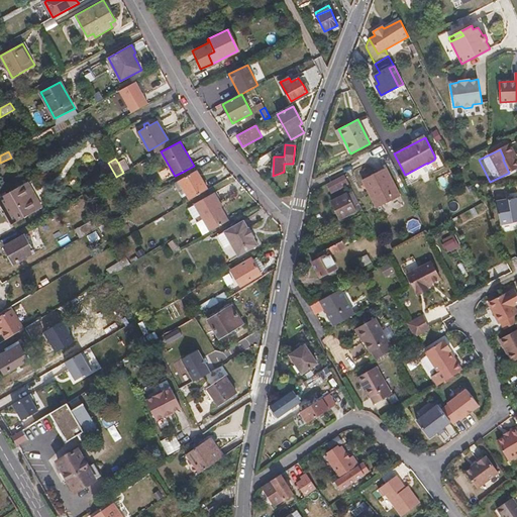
[(123,159),(118,163),(123,173),(129,170),(123,159)]
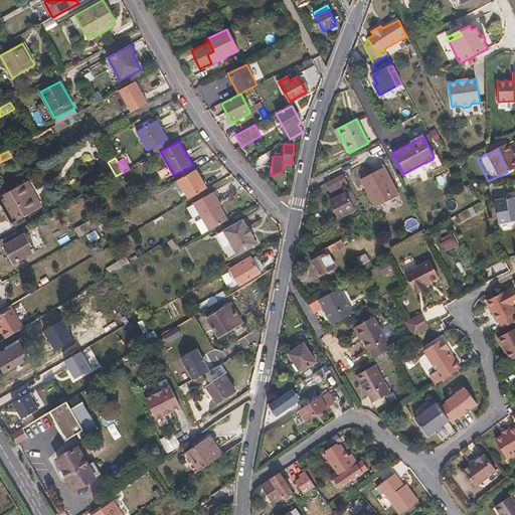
[(100,167),(108,180),(116,176),(108,162),(100,167)]
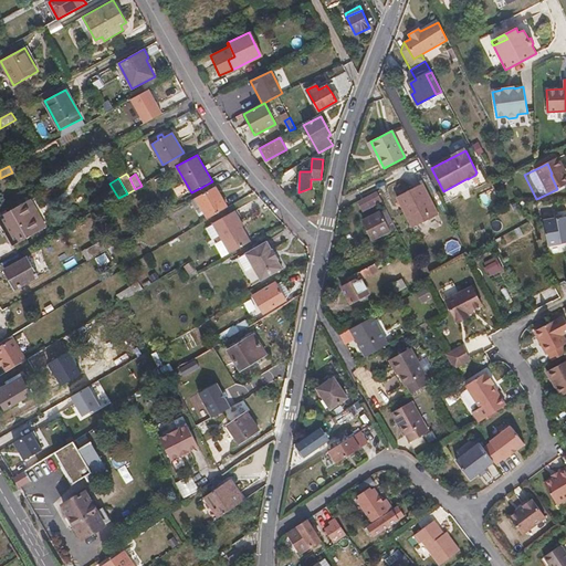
[(206,192),(215,187),(212,181),(202,187),(206,192)]
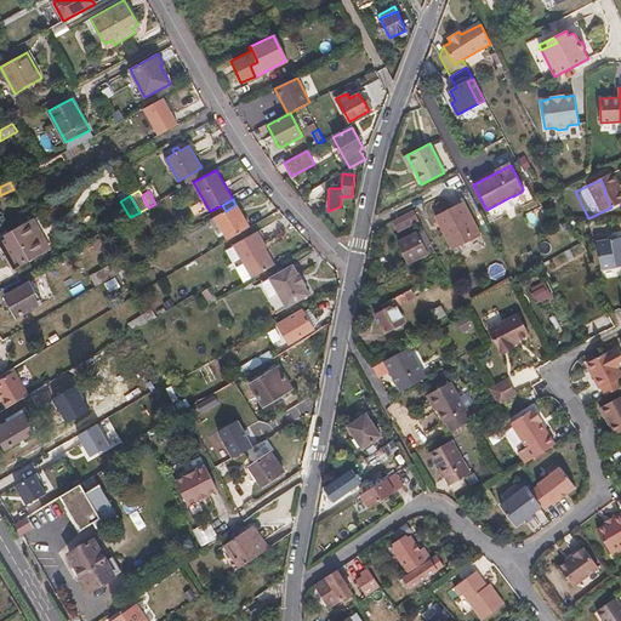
[(462,201),(434,216),(451,250),(480,235),(462,201)]
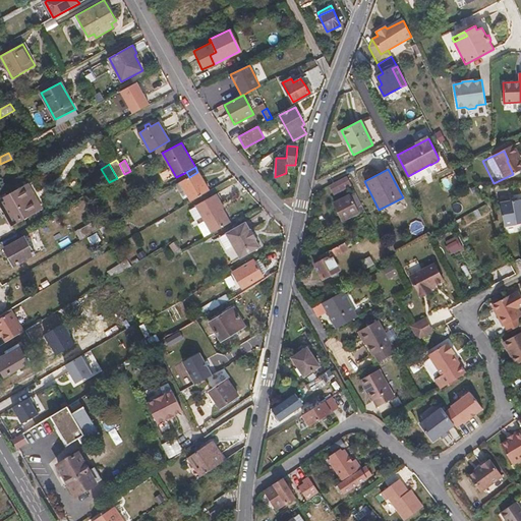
[(180,182),(191,201),(209,191),(197,172),(189,177),(180,182)]
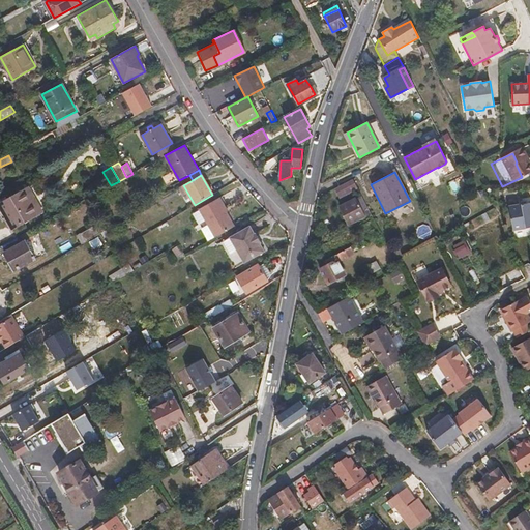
[(352,181),(342,186),(346,194),(356,188),(352,181)]
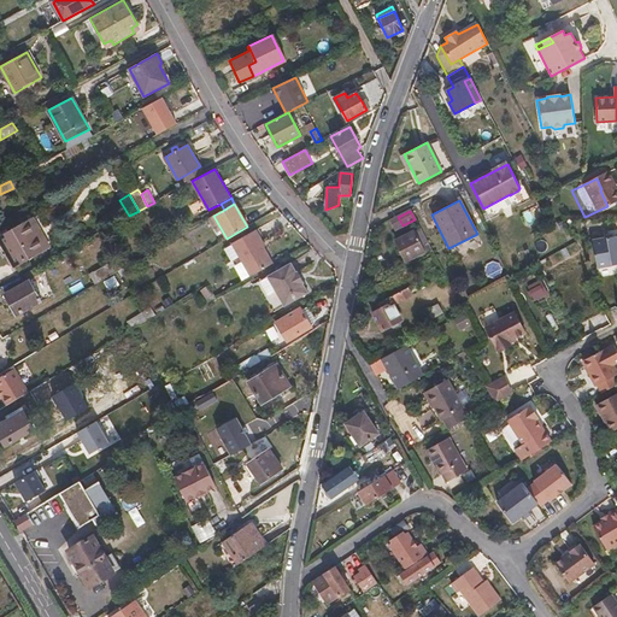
[(34,218),(0,238),(0,241),(15,266),(43,250),(34,233),(40,229),(34,218)]
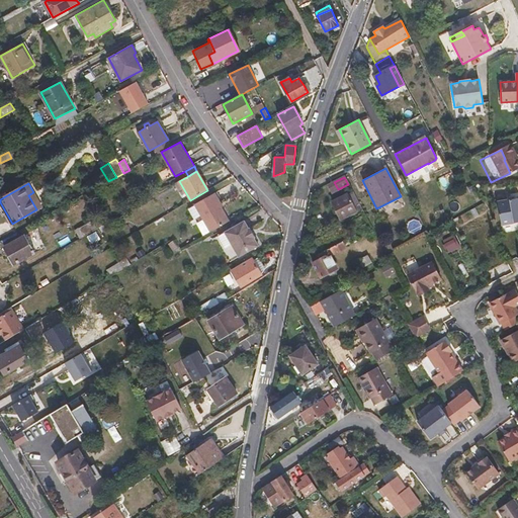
[(340,220),(362,207),(353,191),(332,202),(340,220)]
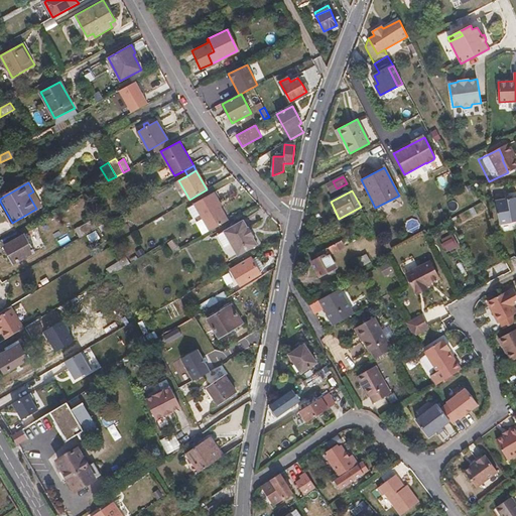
[(42,206),(33,191),(28,195),(36,209),(42,206)]
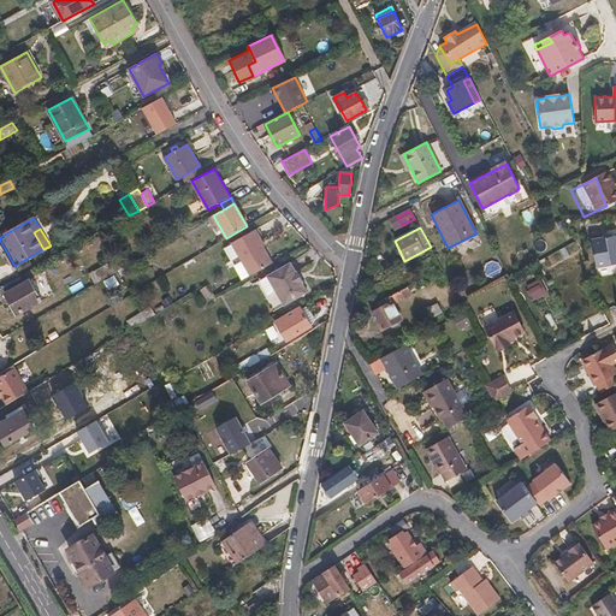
[(227,247),(244,280),(255,274),(268,267),(259,250),(256,247),(259,244),(253,234),(227,247)]
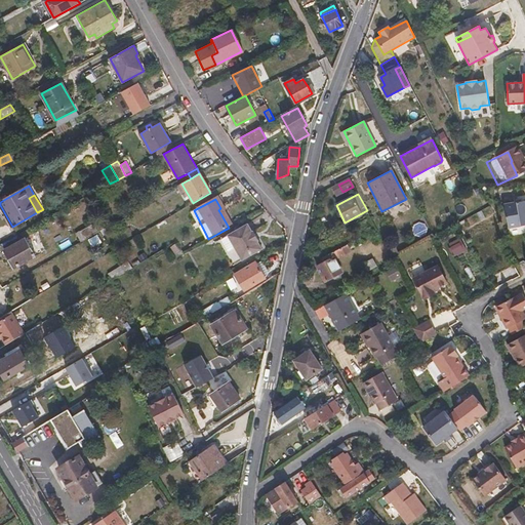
[(524,200),(518,200),(507,202),(510,227),(522,225),(522,227),(524,226),(524,200)]
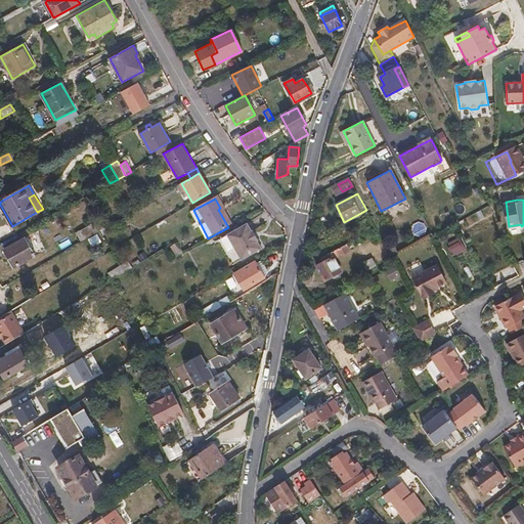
[(81,242),(99,230),(102,228),(95,217),(88,221),(91,225),(77,233),(81,242)]
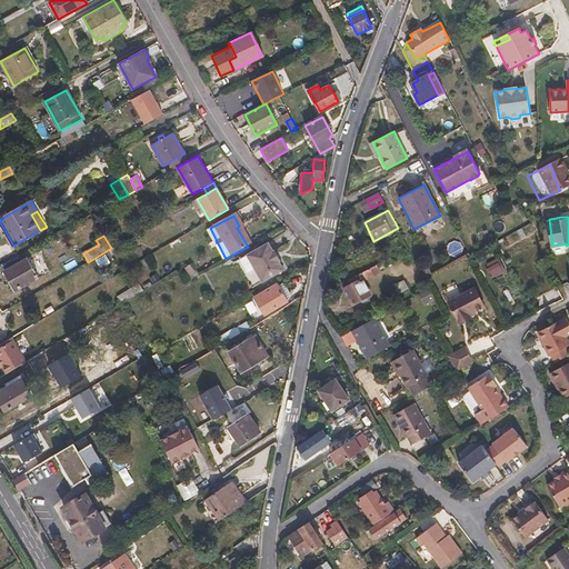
[(267,242),(246,256),(252,269),(261,283),(283,271),(279,263),(280,262),(275,252),(273,252),(267,242)]
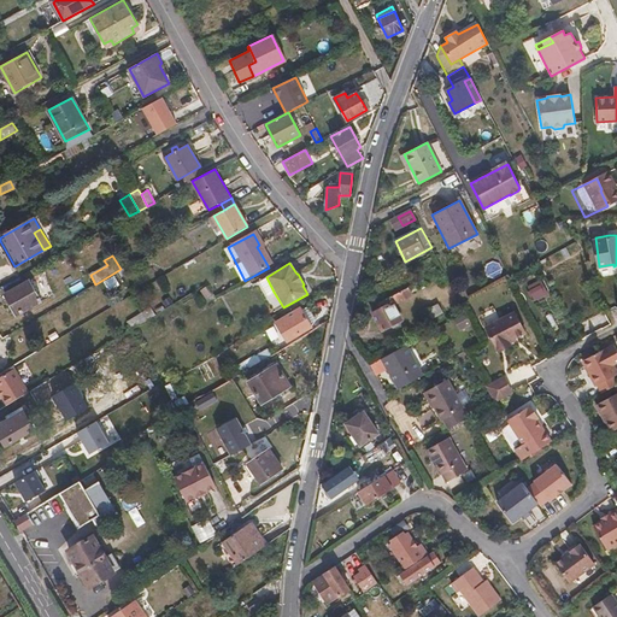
[(259,281),(266,295),(274,292),(266,277),(259,281)]
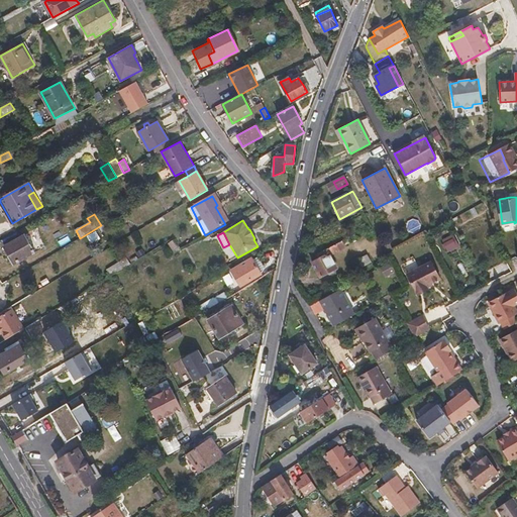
[(460,246),(454,234),(444,239),(446,243),(438,247),(442,255),(460,246)]
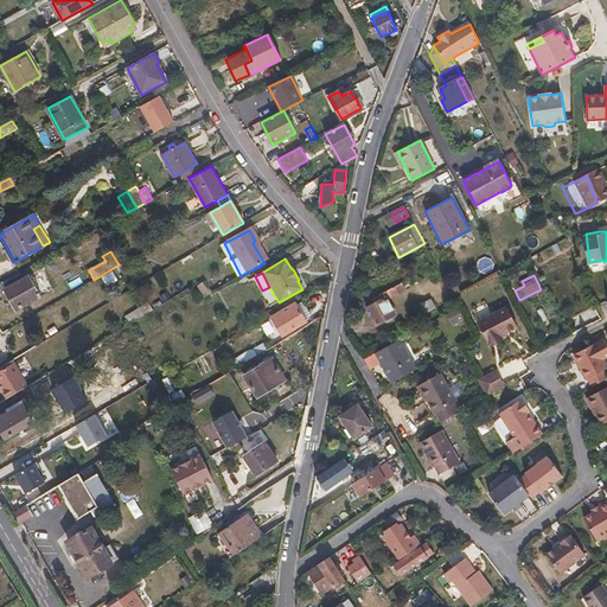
[(39,298),(29,278),(6,289),(17,310),(39,298)]
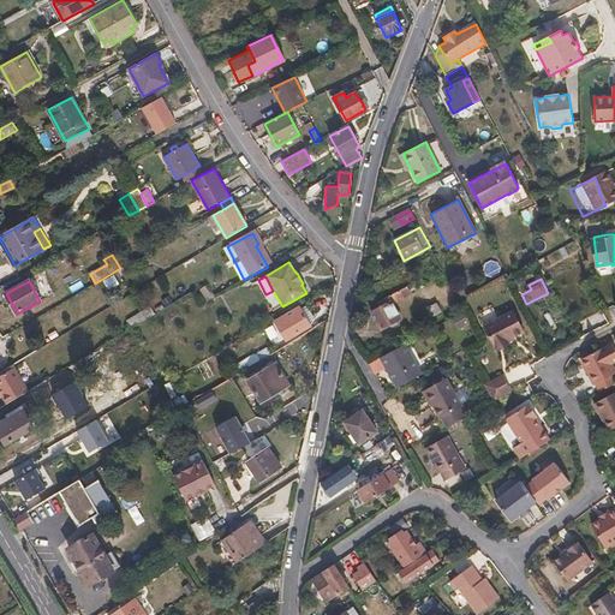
[(417,288),(415,282),(376,303),(378,308),(371,312),(381,329),(400,320),(392,304),(408,296),(407,293),(417,288)]
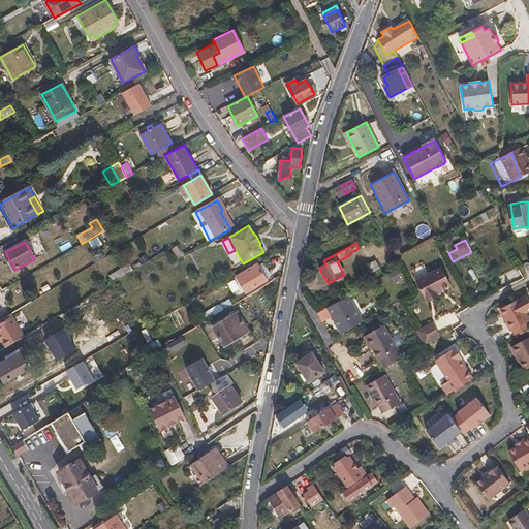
[(177,246),(172,248),(177,256),(181,253),(177,246)]
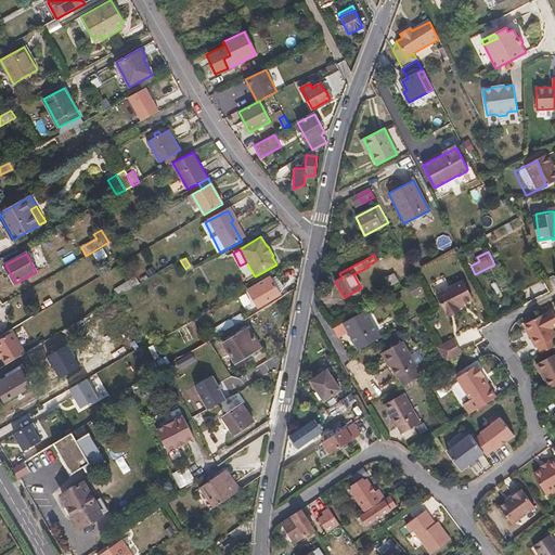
[(394,274),(379,281),(384,289),(398,282),(394,274)]
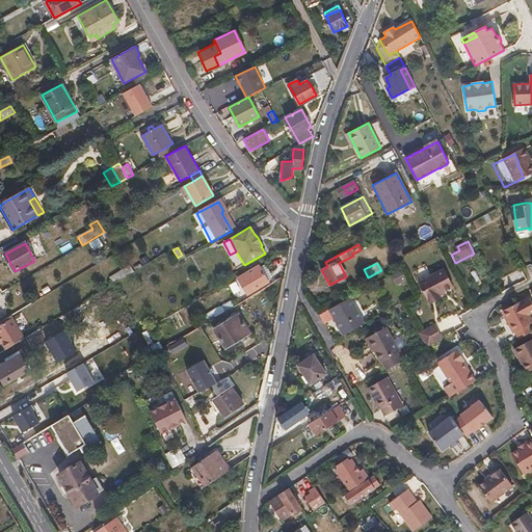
[(242,274),(238,276),(246,292),(267,280),(260,267),(256,270),(254,268),(242,274)]
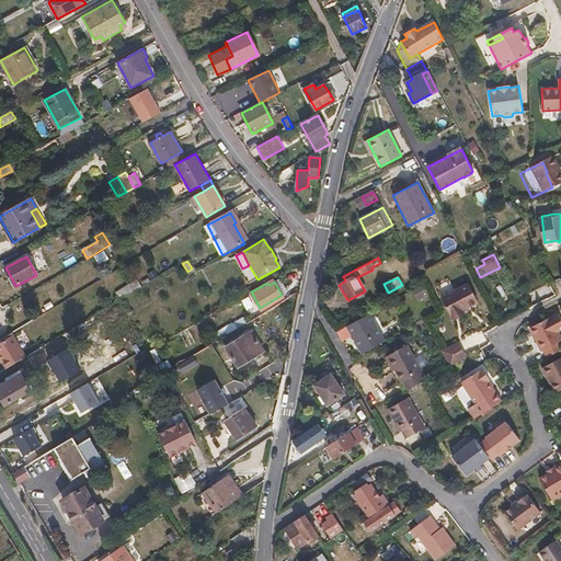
[(467,283),(441,296),(451,317),(462,311),(461,309),(477,302),(467,283)]
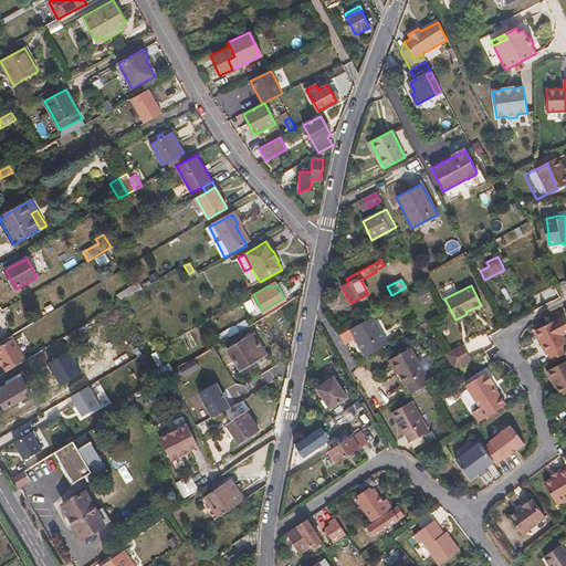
[(548,354),(553,362),(565,354),(565,335),(565,316),(537,332),(543,343),(541,344),(546,355),(548,354)]
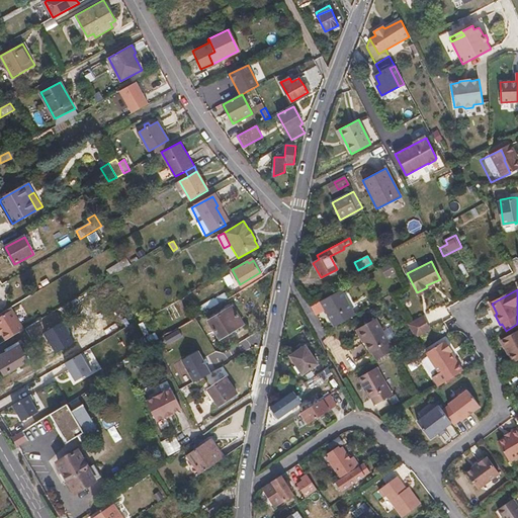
[(341,290),(320,301),(327,314),(347,303),(341,290)]
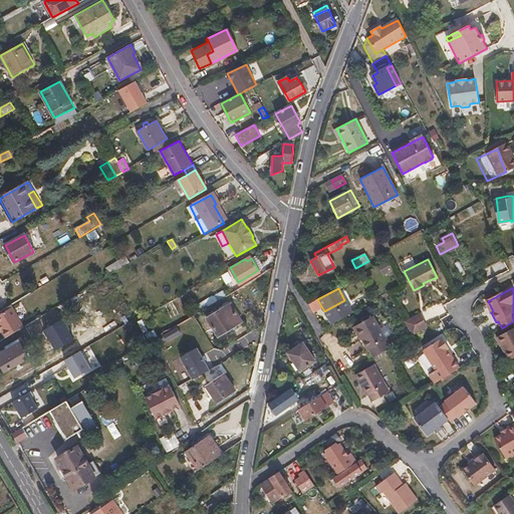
[(202,309),(227,295),(224,289),(214,295),(214,294),(198,302),(202,309)]
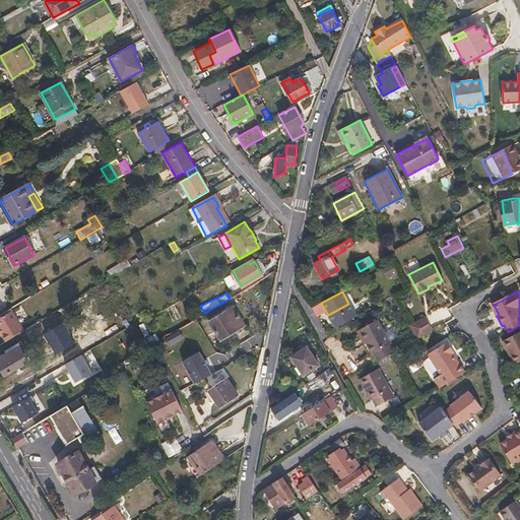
[(348,304),(328,315),(335,328),(355,317),(348,304)]
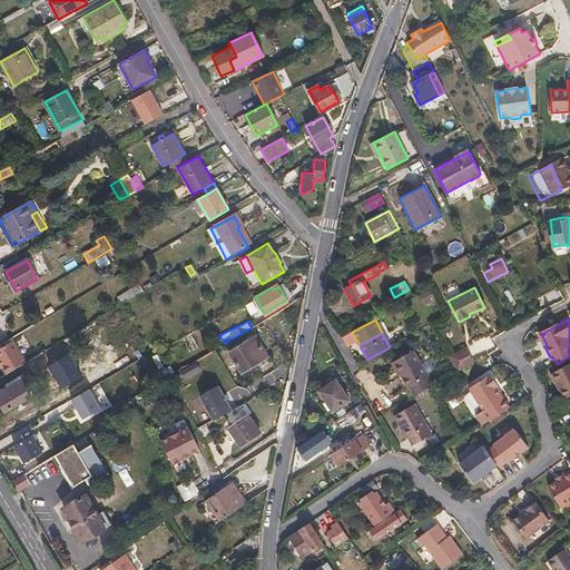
[(257,335),(232,350),(244,370),(269,355),(257,335)]
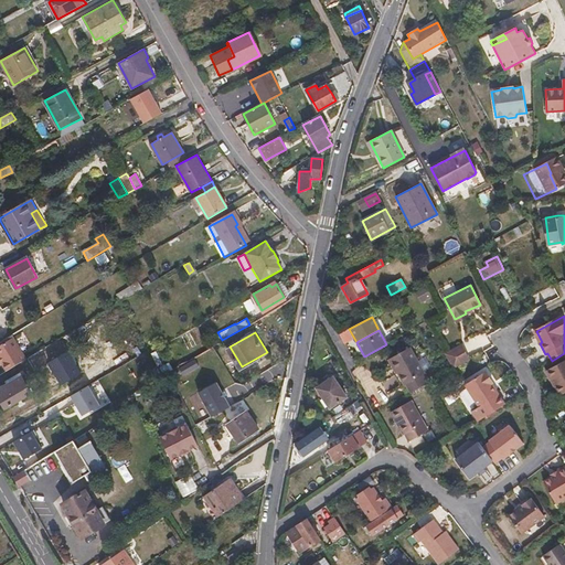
[(27,359),(12,337),(0,342),(0,361),(2,364),(7,371),(16,366),(27,359)]
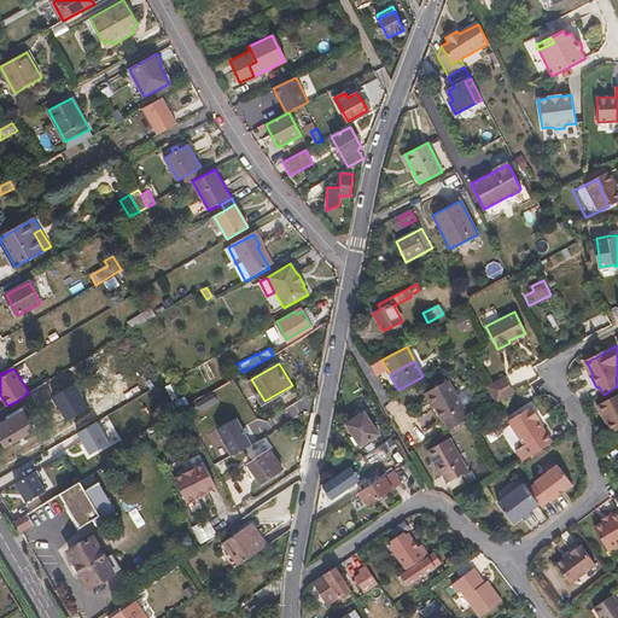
[(517,369),(500,379),(509,396),(526,386),(517,369)]
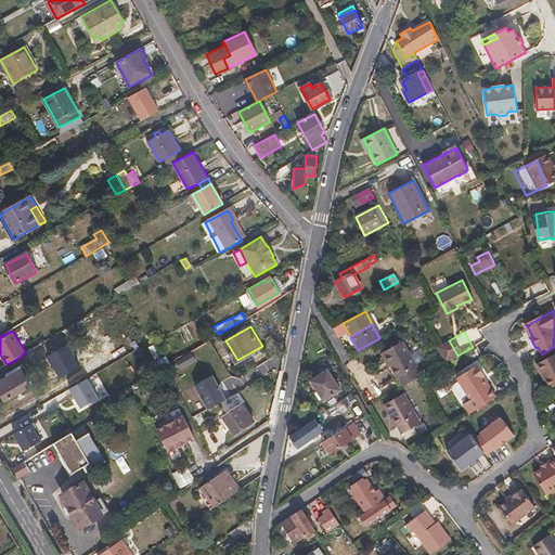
[(79,366),(66,345),(47,357),(60,378),(79,366)]
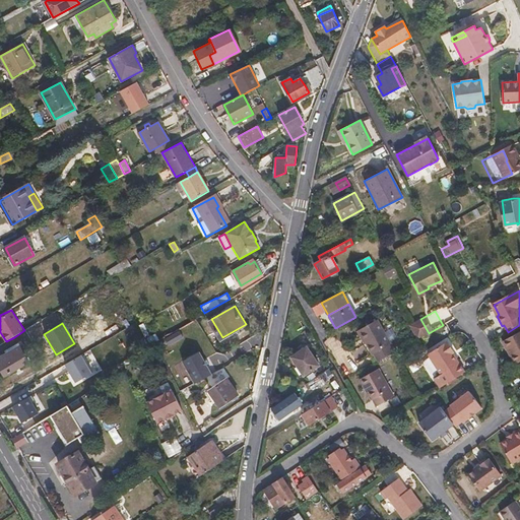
[(367,355),(372,365),(387,356),(381,347),(383,346),(371,325),(353,334),(356,340),(359,339),(361,344),(360,344),(360,345),(365,356),(367,355)]
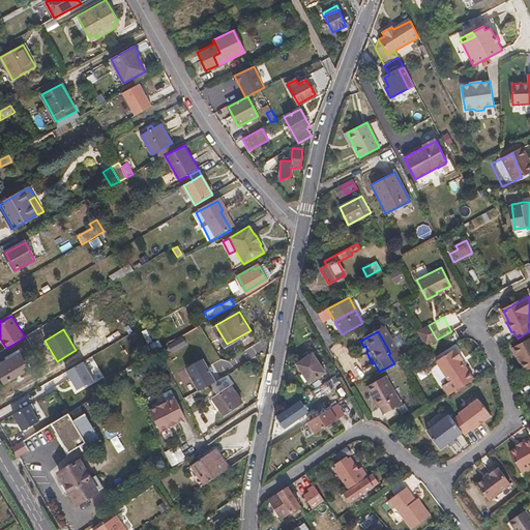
[(183,336),(170,344),(174,352),(187,344),(183,336)]
